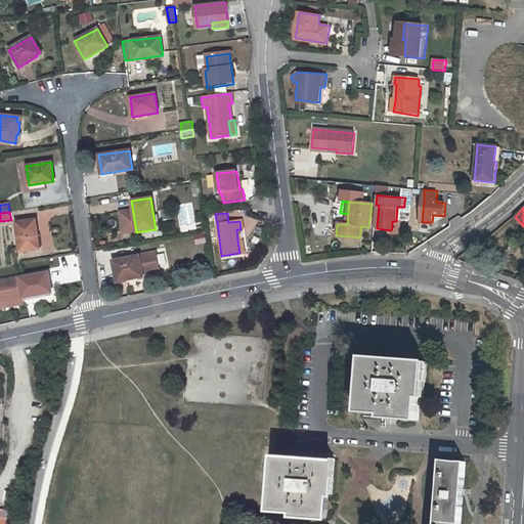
[(35,220),(15,222),(19,251),(39,249),(35,220)]
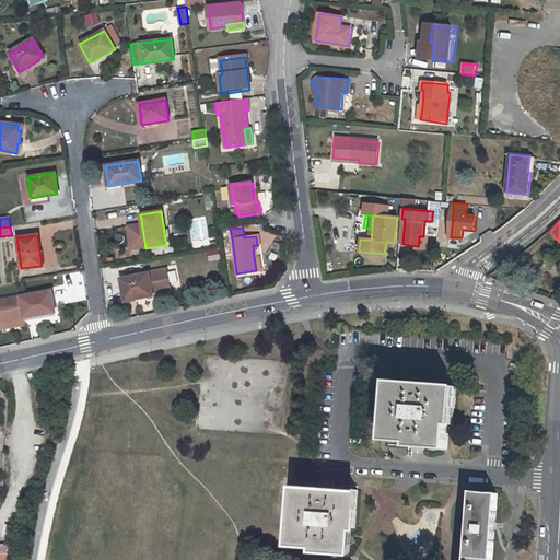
[(220,249),(208,251),(209,261),(221,260),(220,249)]
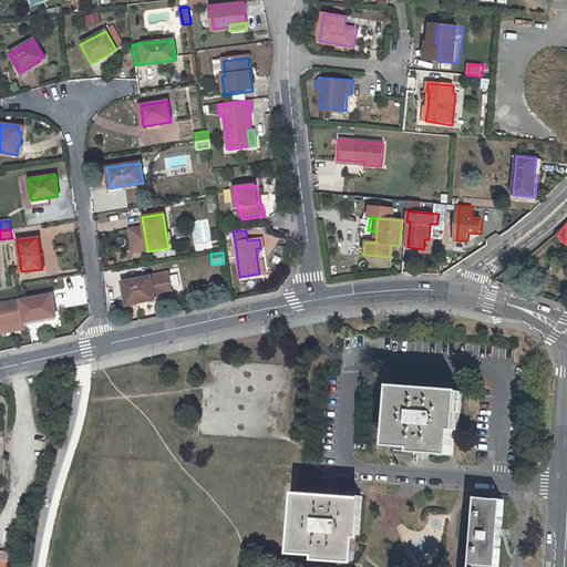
[(122,282),(125,305),(150,300),(150,298),(154,297),(171,294),(166,274),(150,277),(122,282)]
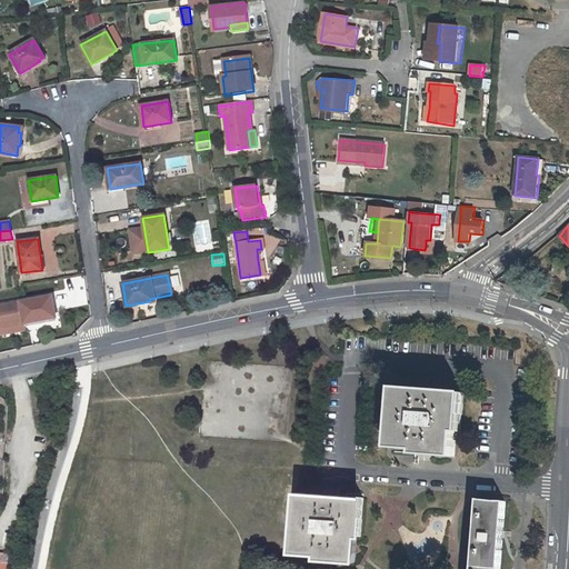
[(52,296),(20,302),(0,306),(0,327),(25,323),(56,318),(52,296)]
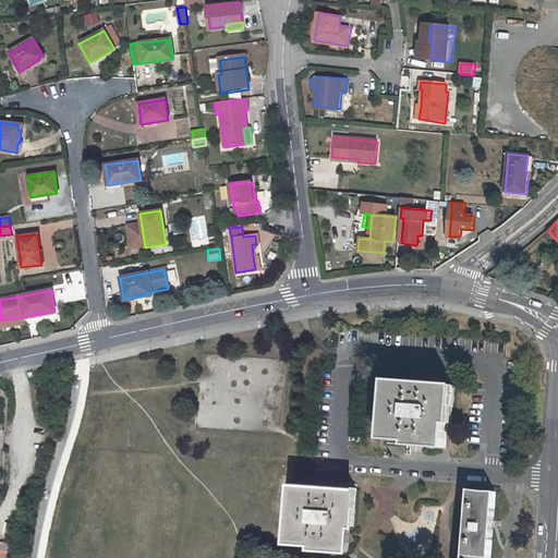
[(455,386),(391,380),(386,439),(409,440),(409,444),(447,446),(448,423),(451,423),(455,386)]
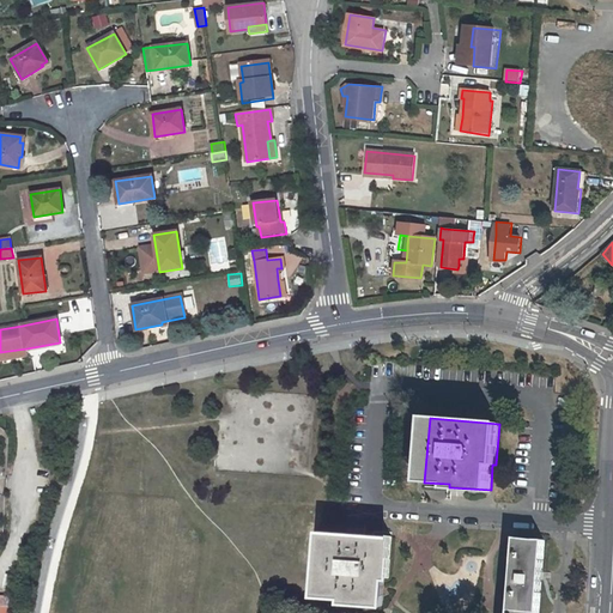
[(392,538),(321,532),(316,595),(341,598),(341,600),(383,604),(386,577),(388,578),(392,538)]
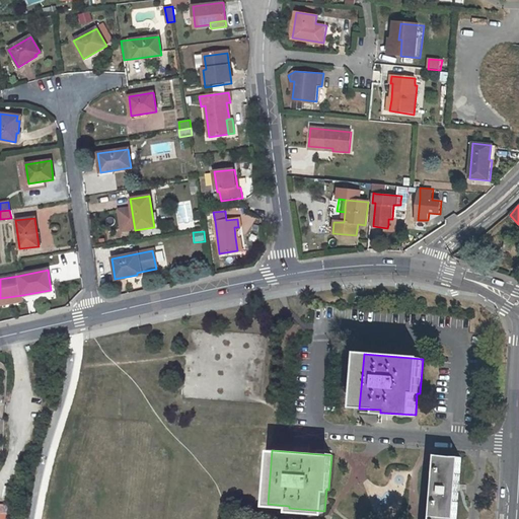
[(456,518),(461,458),(438,456),(433,518),(456,518)]
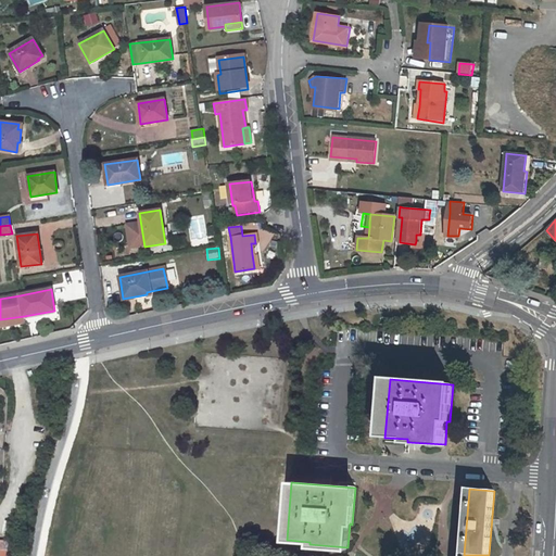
[(0,555),(11,555),(13,539),(0,538),(0,555)]
